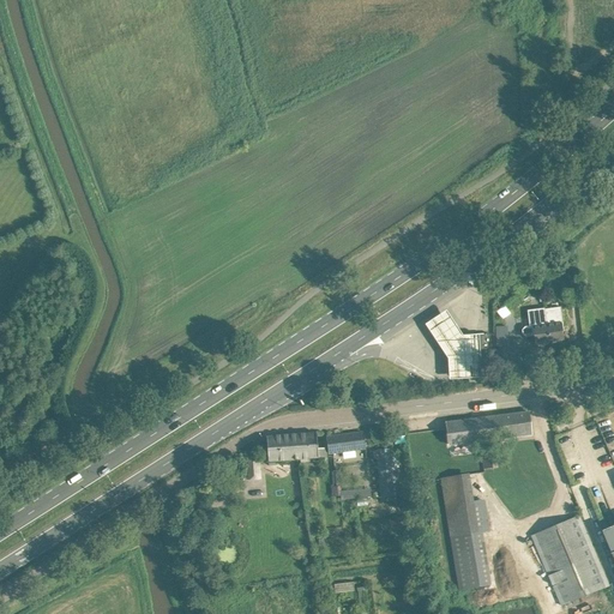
[(545,309),(549,343),(564,341),(563,331),(564,331),(560,307),(545,309)]
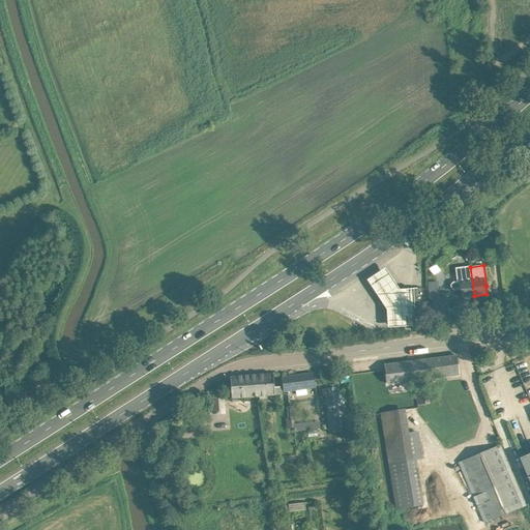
[(401,288),(386,267),(366,281),(387,310),(387,327),(415,325),(413,288),(401,288)]
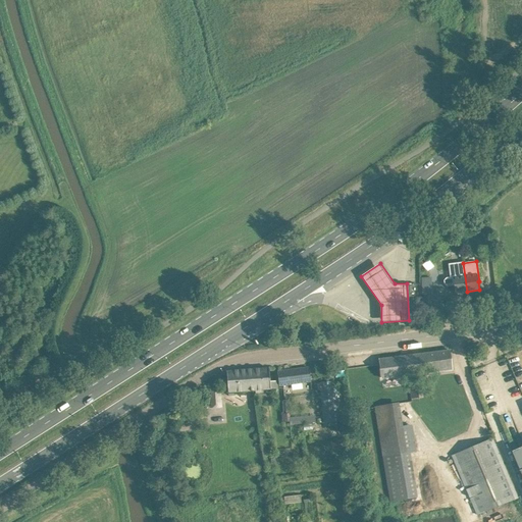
[(467,292),(463,263),(449,265),(451,277),(446,278),(445,280),(445,284),(447,285),(454,285),(455,294),(467,292)]
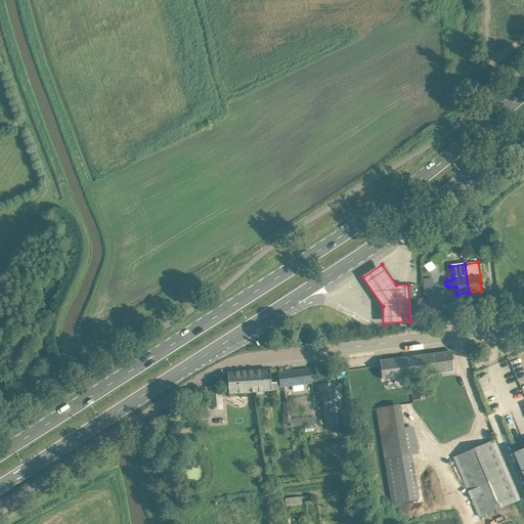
[(420,322),(418,286),(406,286),(408,322),(420,322)]
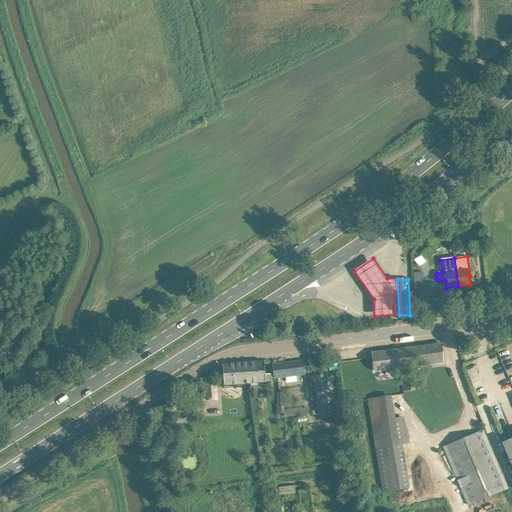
[(415,290),(416,305),(423,305),(423,289),(415,290)]
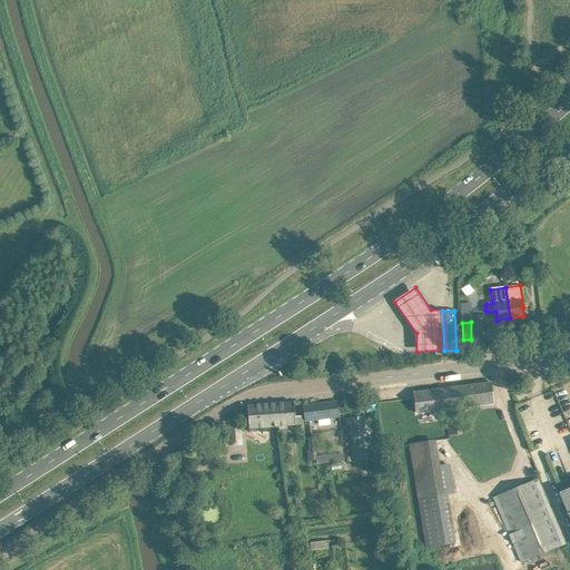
[(414,392),(418,413),(493,403),(490,382),(414,392)]
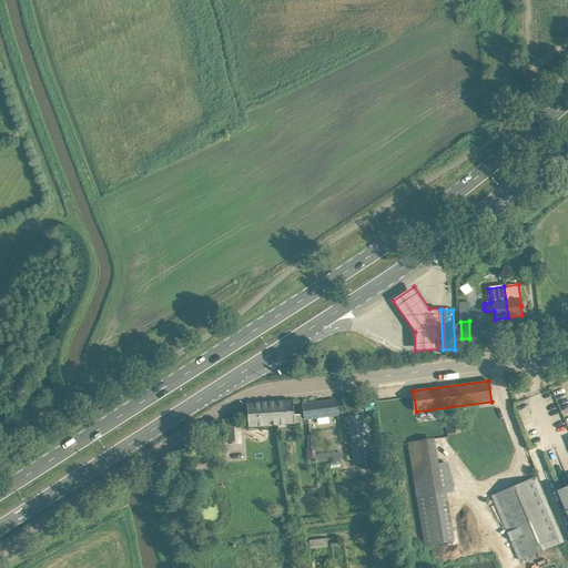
[(293,401),(274,402),(275,416),(276,416),(277,425),(291,424),(302,423),(301,415),(294,415),(293,401)]
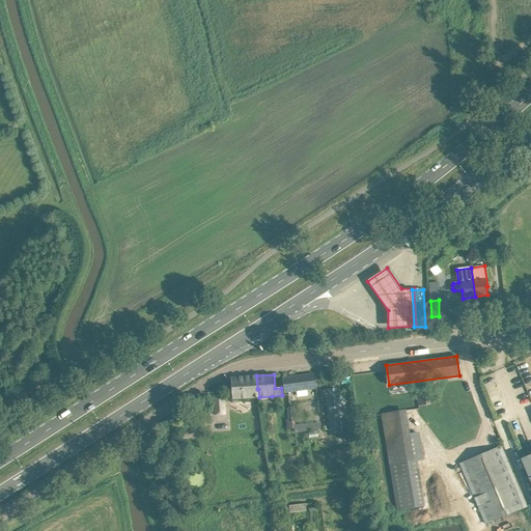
[(291,390),(304,389),(304,388),(315,387),(314,374),(284,379),(286,392),(291,391),(291,390)]
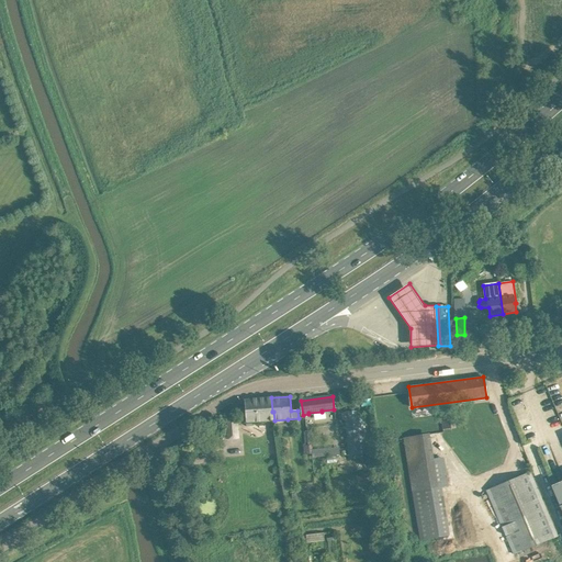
[(272,412),(271,397),(244,400),(245,411),(246,423),(274,420),(273,412),(272,412)]
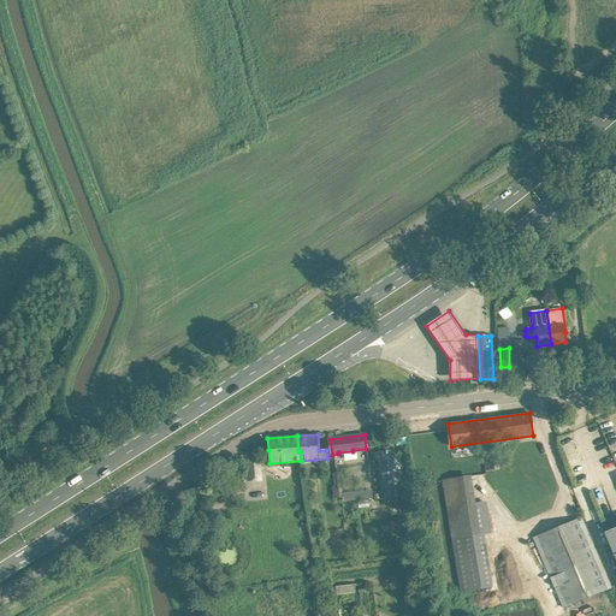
[(377,461),(381,499),(402,497),(397,458),(395,458),(394,451),(371,454),(372,461),(377,461)]
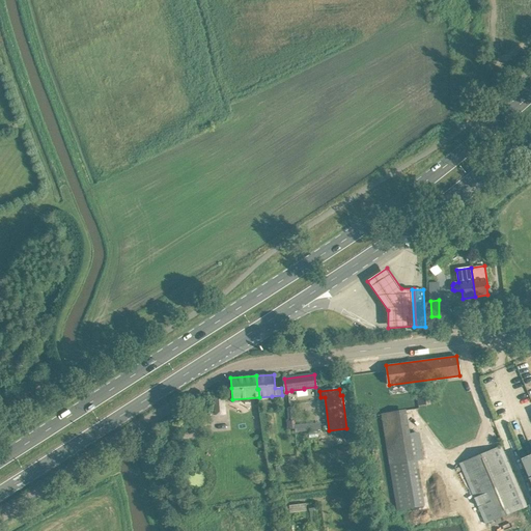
[(429,391),(416,393),(418,406),(430,404),(429,391)]
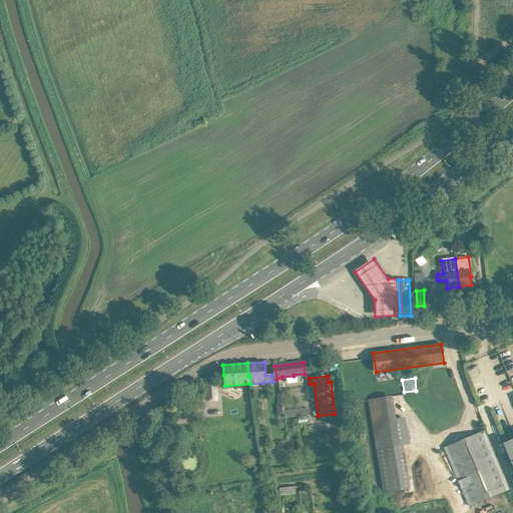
[(205,382),(206,401),(217,400),(216,381),(205,382)]
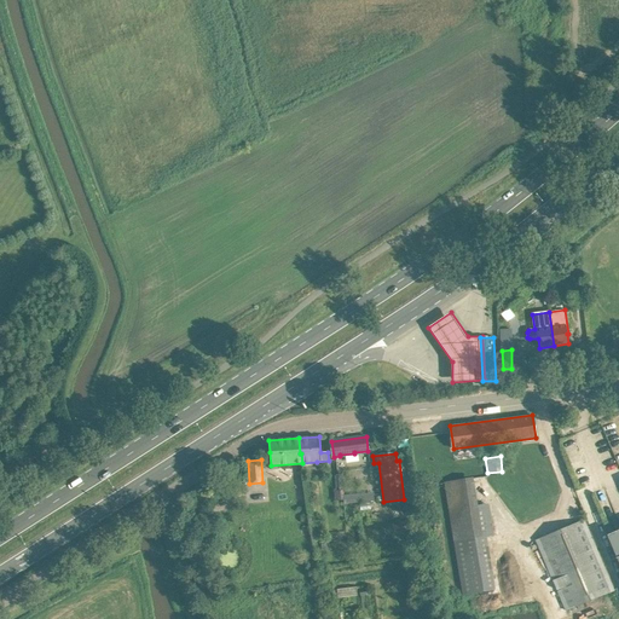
[(295,470),(270,470),(270,482),(296,482),(295,470)]
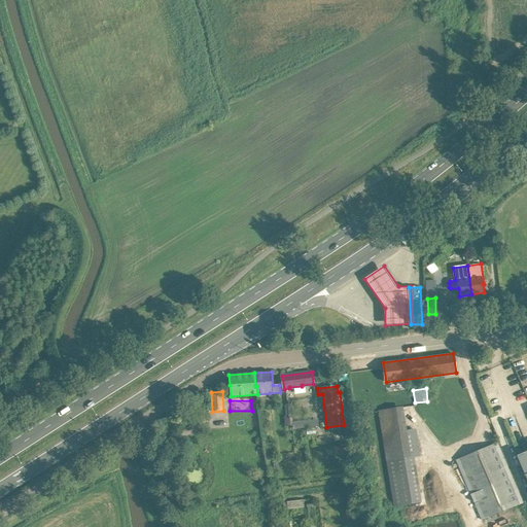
[(402,407),(379,410),(394,506),(418,502),(407,430),(402,407)]
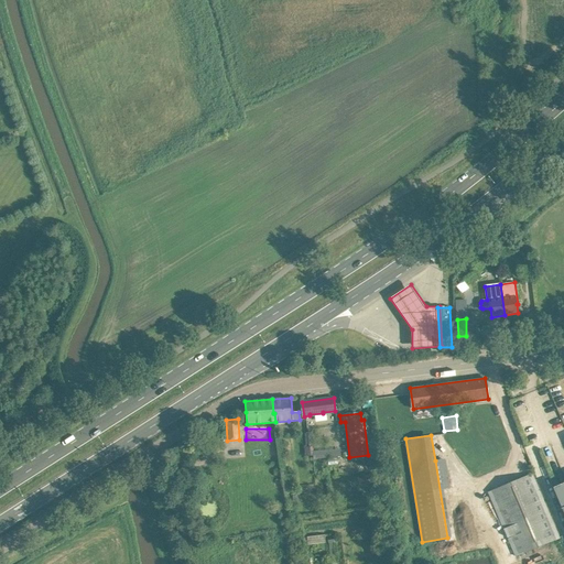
[(312,458),(339,455),(339,448),(311,451),(312,458)]
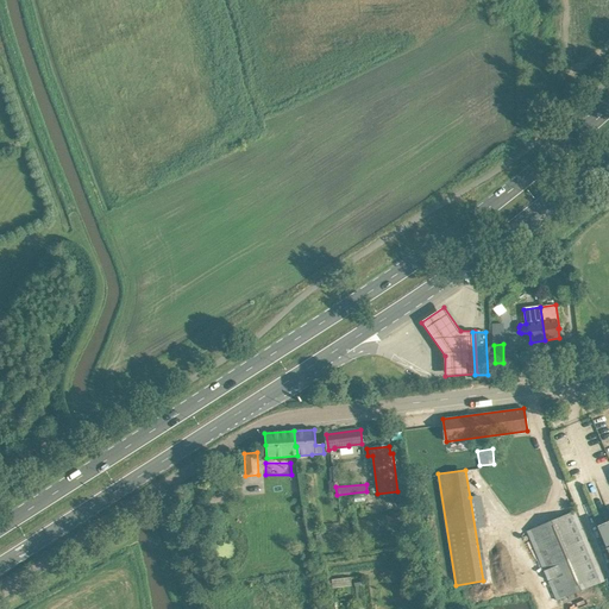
[(527,532),(557,601),(603,581),(575,512),(527,532)]
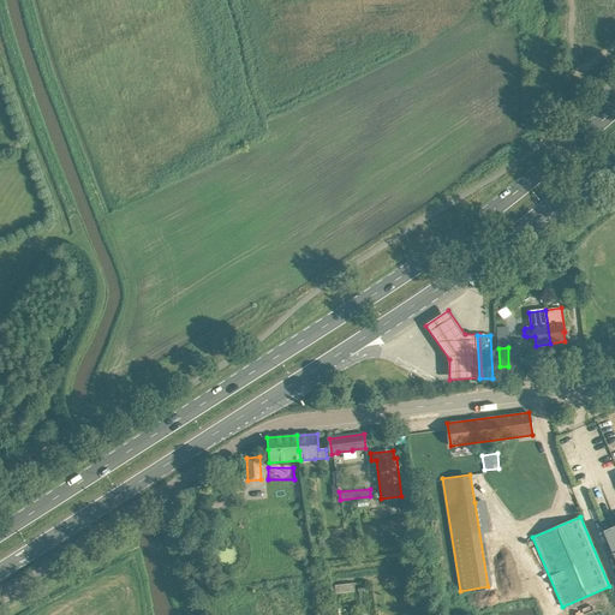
[(614,525),(602,532),(614,561),(614,525)]
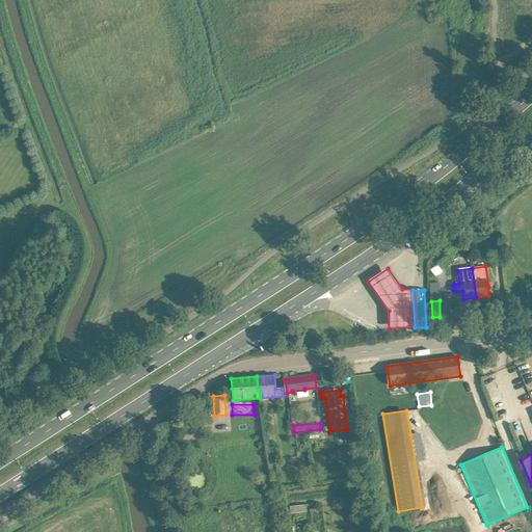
[(422,531),(444,531),(440,523),(422,531)]
